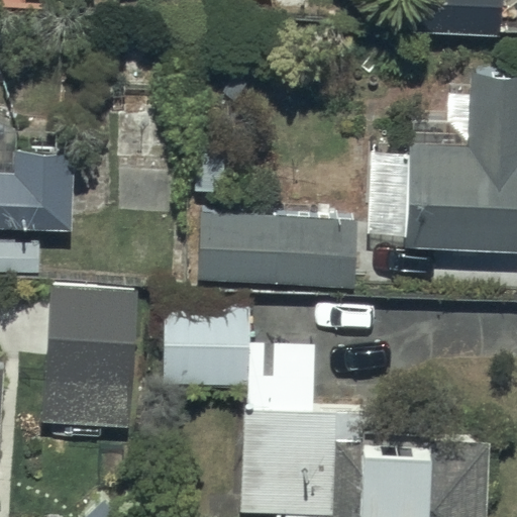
[(415,0),(415,24),(505,26),(505,0),(415,0)]
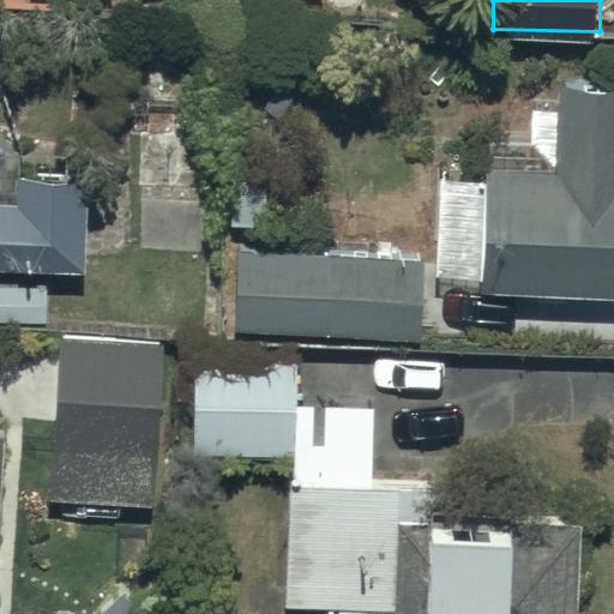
[(613,85),(561,84),(559,170),(487,168),(483,289),(613,294),(613,85)]
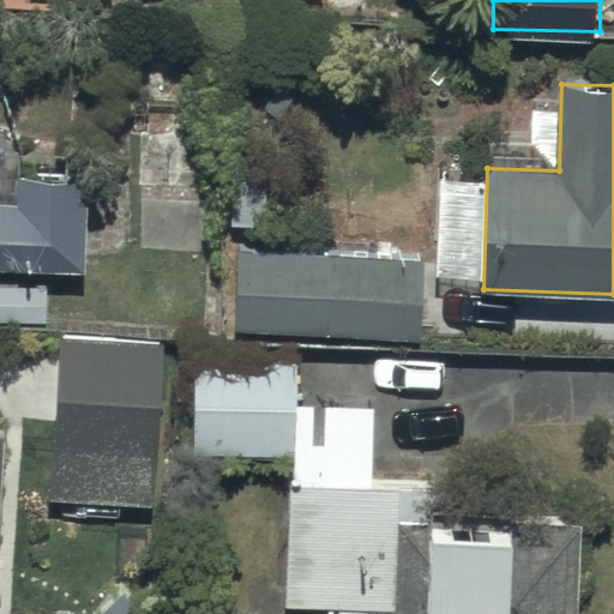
[(269,162),(230,161),(229,230),(268,230),(269,162)]
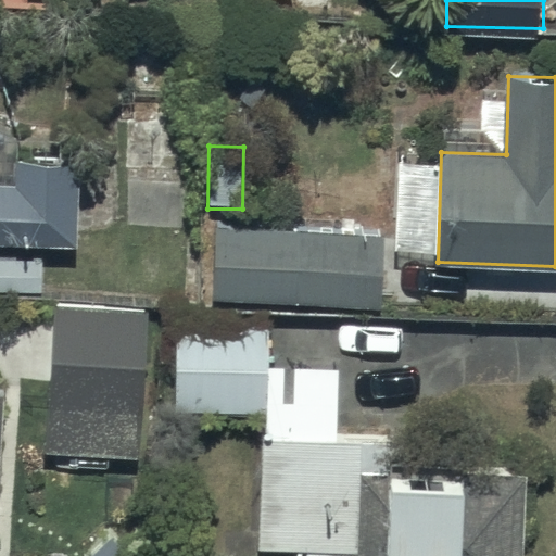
[(0,244),(75,249),(79,163),(20,161),(19,187),(0,186),(0,244)]
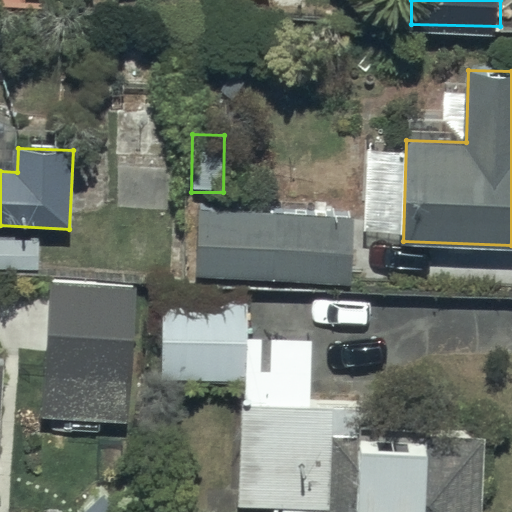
[(354,219),(197,210),(193,278),(350,287),(354,219)]
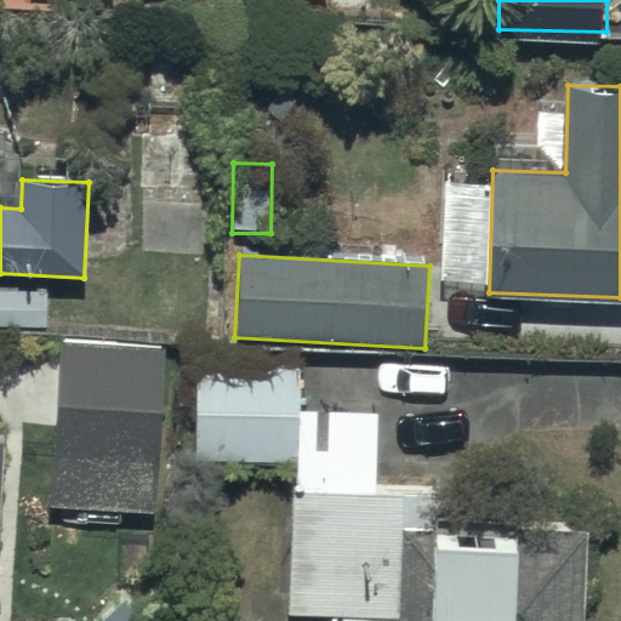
[(64,343),(62,391),(50,389),(46,455),(53,455),(51,511),(149,516),(153,463),(160,463),(163,405),(181,406),(184,349),(64,343)]
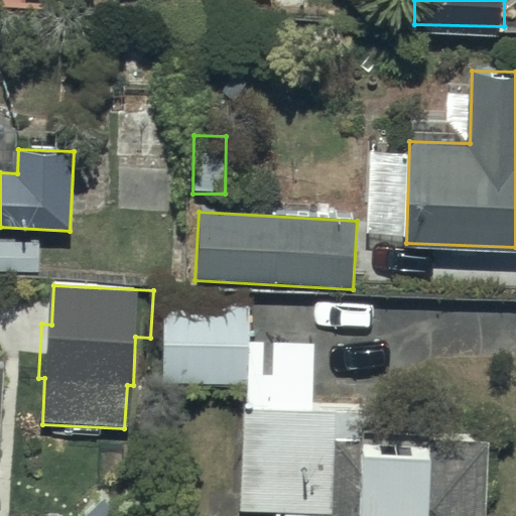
[(249,299),(161,298),(159,387),(247,388),(249,299)]
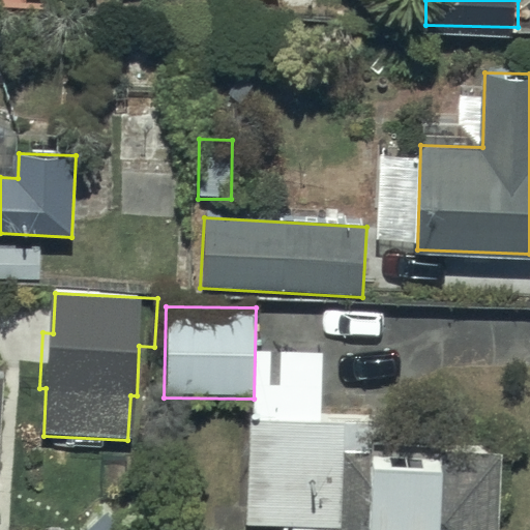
[(385,424),(245,421),(243,526),(281,527),(280,529),(503,529),(505,450),(443,449),(443,442),(385,441),(385,424)]
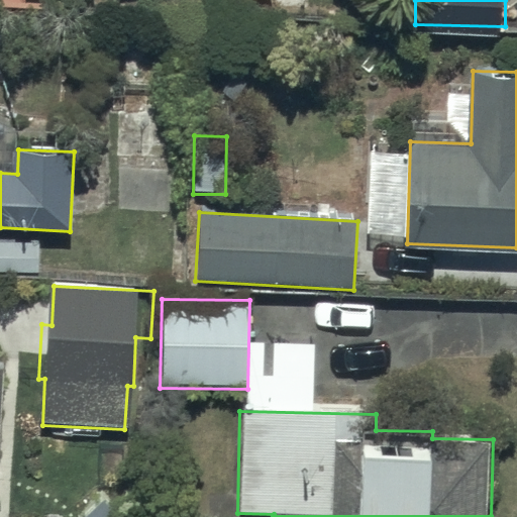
All buildings are outlined.
